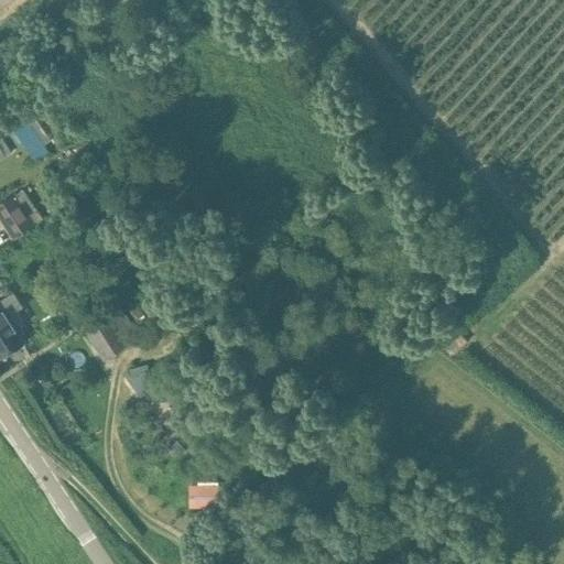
[(18,194),(0,204),(0,220),(12,240),(14,242),(39,225),(31,212),(18,194)]
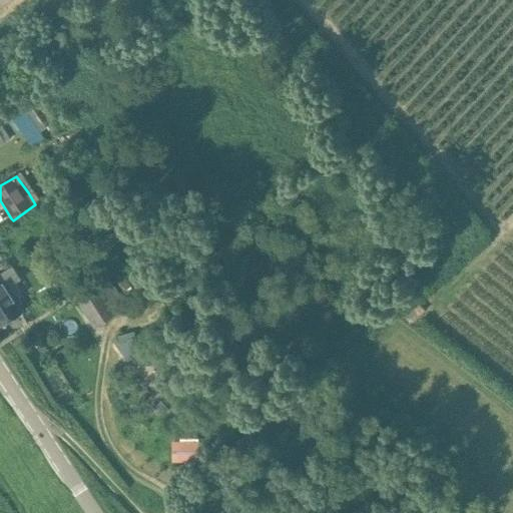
[(0,274),(0,325),(1,326),(20,314),(11,299),(14,298),(18,304),(26,299),(16,283),(20,280),(12,267),(0,274)]
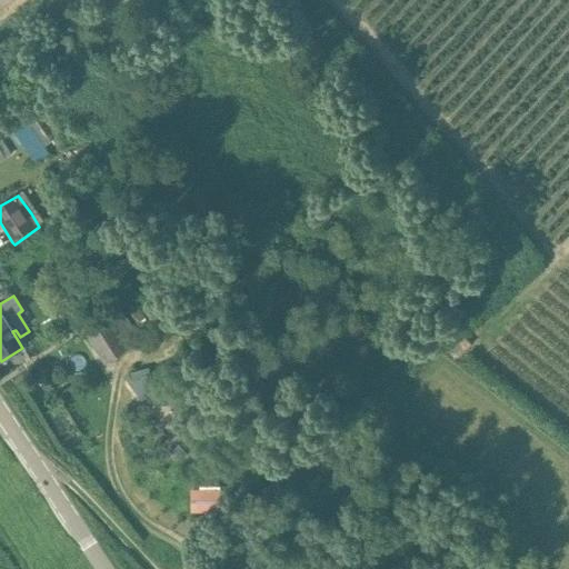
[(105,365),(130,348),(129,346),(138,340),(119,311),(85,332),(105,365)]
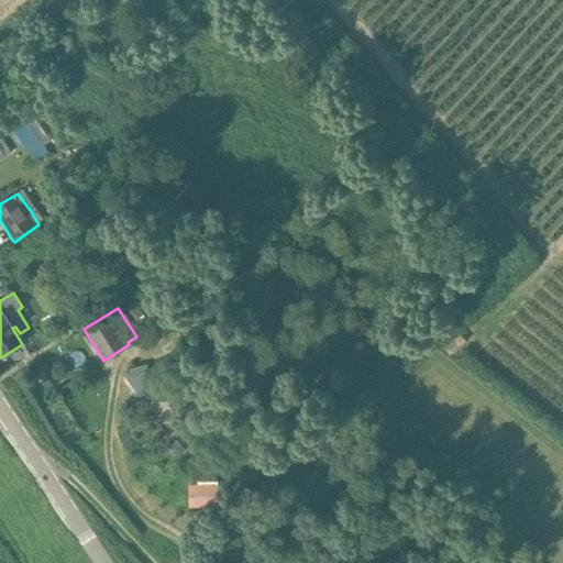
[(147,334),(154,344),(172,333),(165,323),(147,334)]
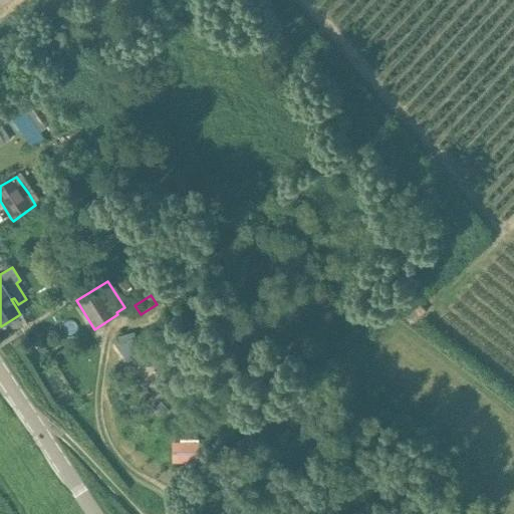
[(122,355),(141,350),(136,331),(117,335),(122,355)]
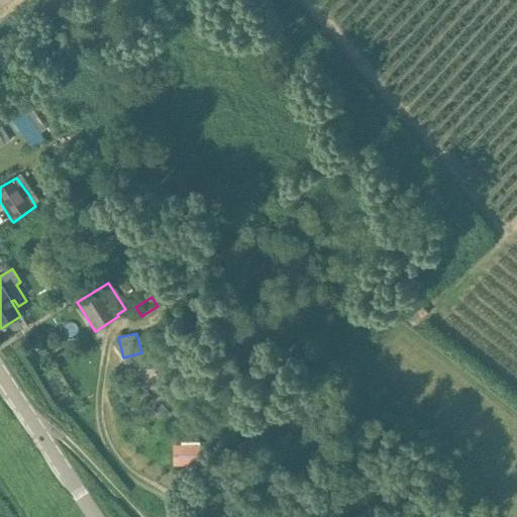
[(175,464),(202,464),(202,441),(175,441),(175,464)]
